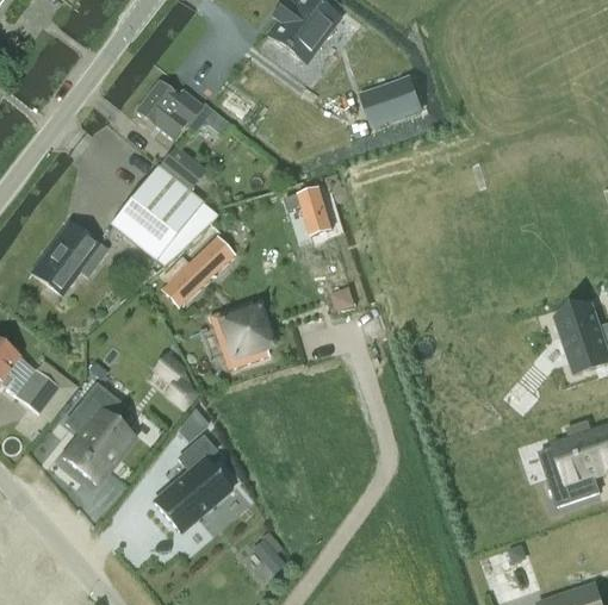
[(278,19),(267,35),(305,63),(340,17),(317,0),(292,0),(290,4),(285,0),(283,0),(272,14),(278,19)]
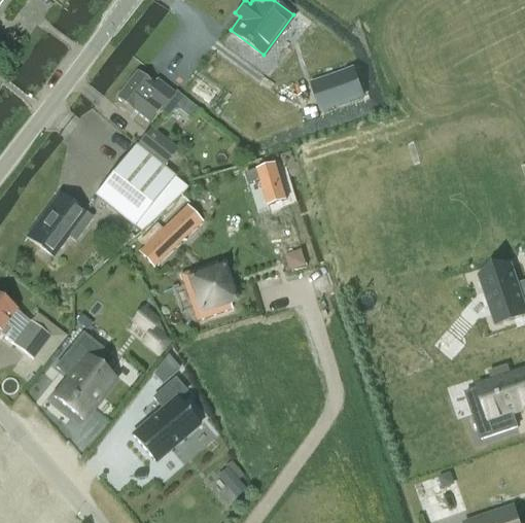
[(355,66),(312,81),(321,108),(364,94),(355,66)]
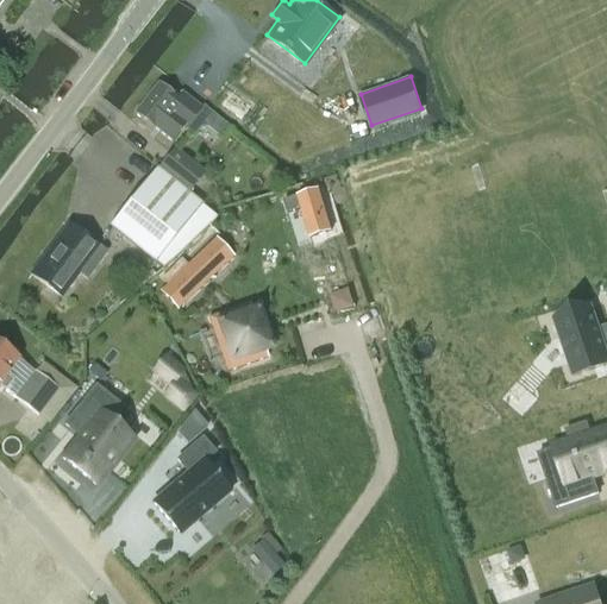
[(160,79),(135,109),(155,125),(158,121),(177,136),(201,105),(181,88),(177,93),(160,79)]
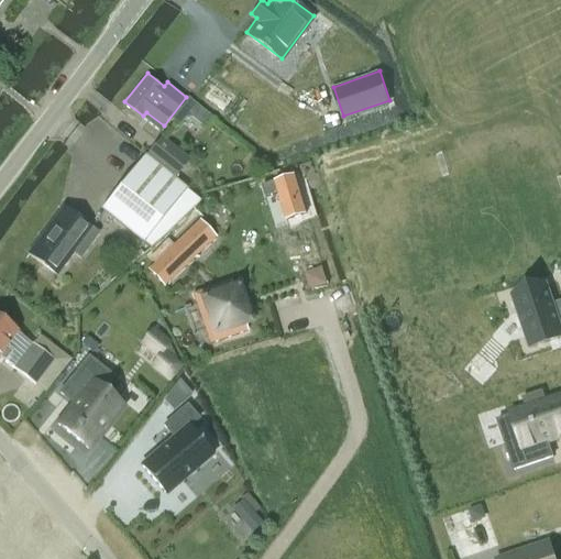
[(162,133),(147,152),(176,176),(190,157),(162,133)]
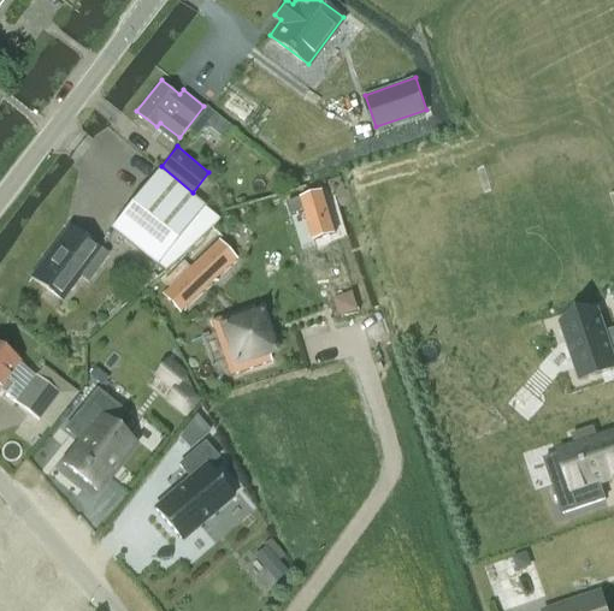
[(111,225),(155,260),(166,268),(220,217),(159,165),(149,177),(111,225)]
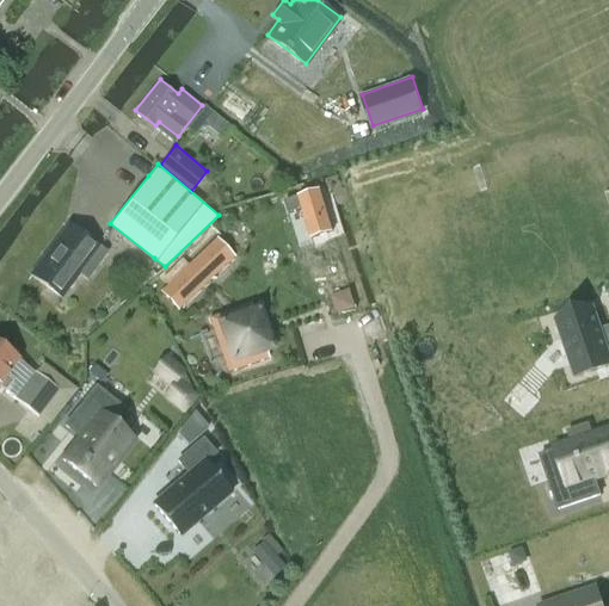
[(321,186),(285,197),(289,210),(303,206),(312,235),(333,229),(321,186)]
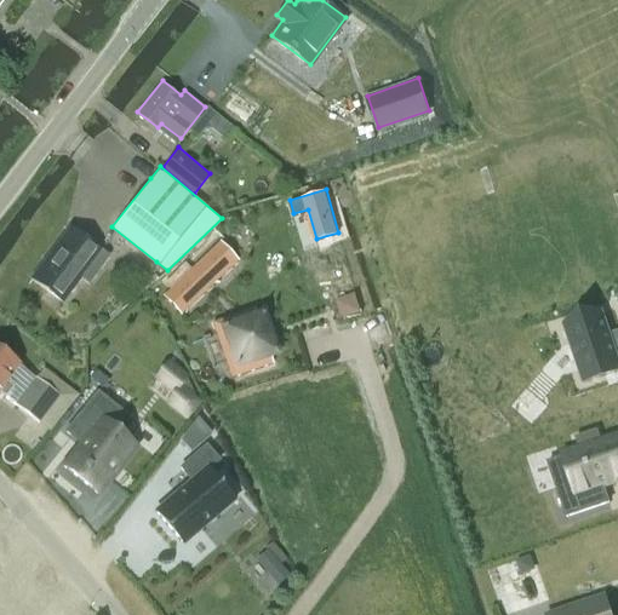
[(70,225),(33,276),(62,298),(79,275),(89,282),(109,254),(99,247),(70,225)]
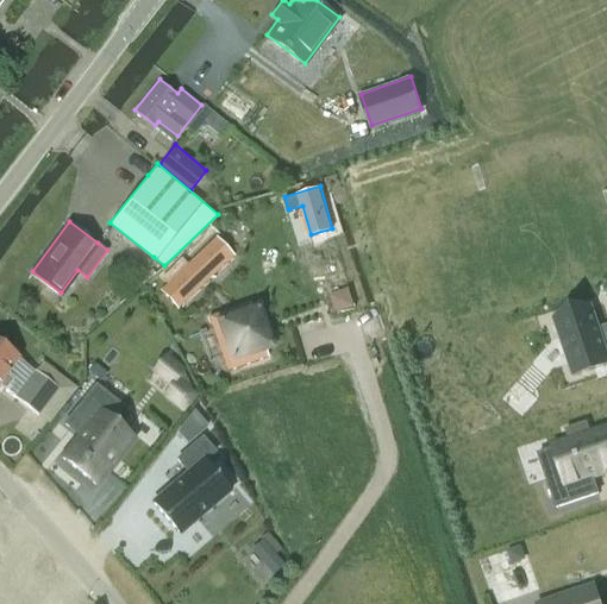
[(189,262),(162,288),(179,306),(235,253),(217,236),(189,262)]
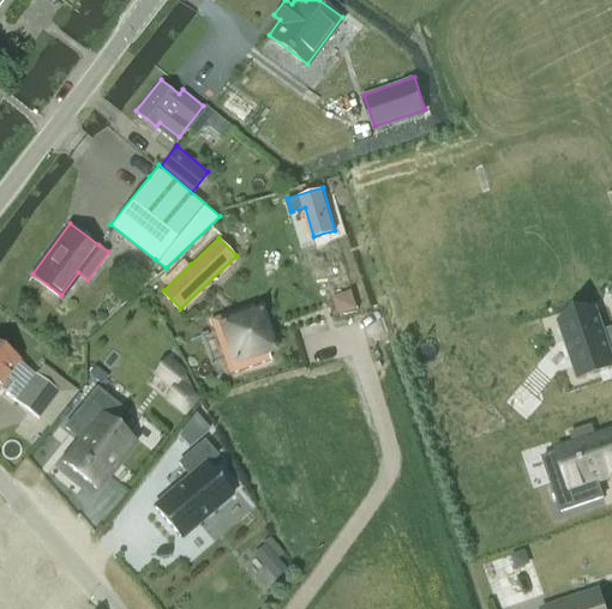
[(339,309),(359,305),(355,285),(335,290),(339,309)]
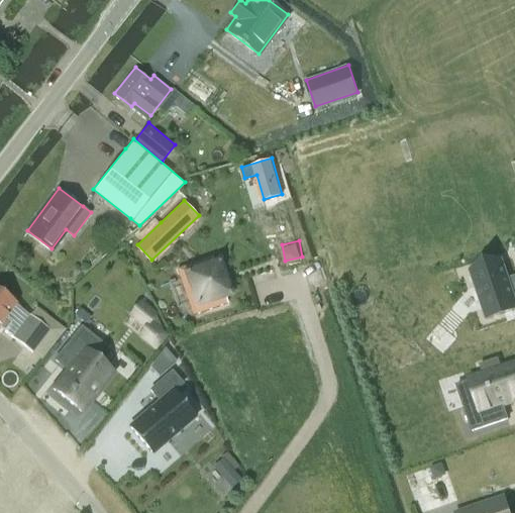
[(212,255),(178,267),(182,279),(189,300),(193,313),(228,301),(225,293),(228,292),(228,293),(229,292),(229,291),(228,291),(219,263),(219,261),(218,262),(215,263),(212,255)]
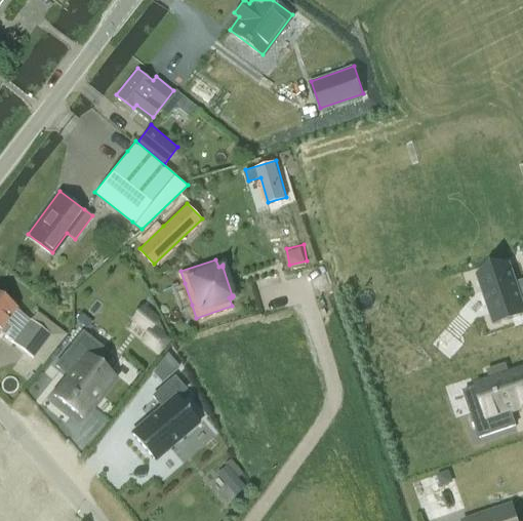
[(522,297),(511,262),(478,273),(494,321),(522,312),(522,297)]
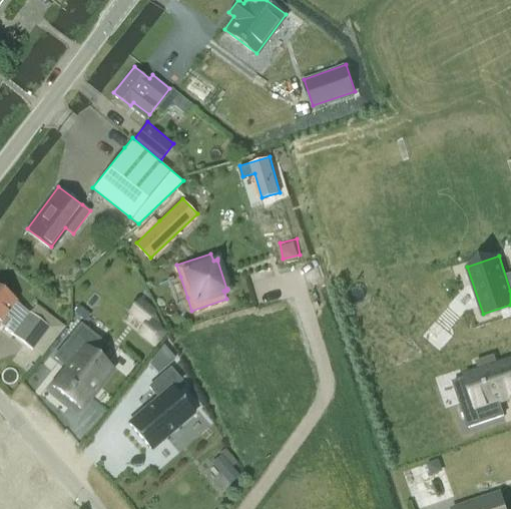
[(0,287),(0,322),(13,333),(30,311),(16,300),(0,287)]
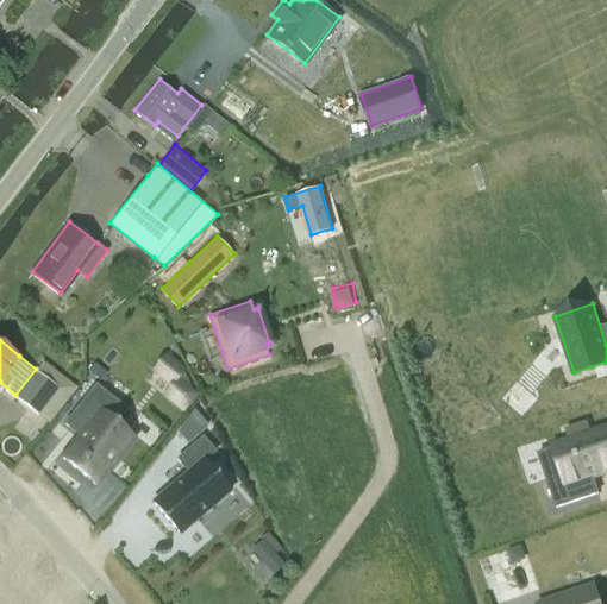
[(95,362),(88,370),(101,379),(107,371),(95,362)]
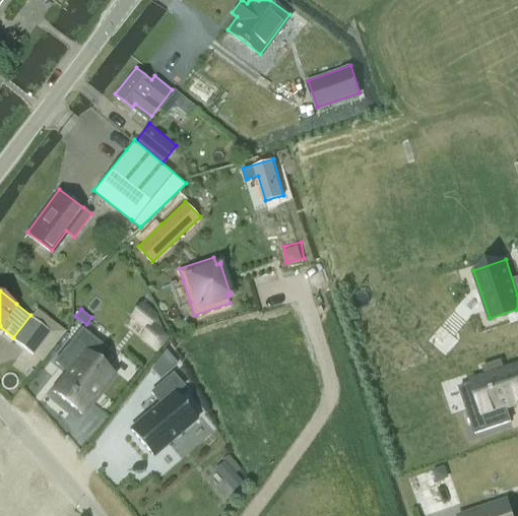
[(30,315),(13,337),(34,351),(50,330),(30,315)]
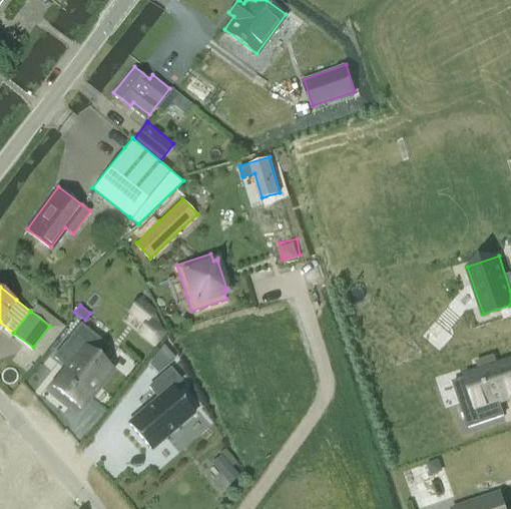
[(67,365),(53,384),(81,406),(112,367),(95,353),(104,342),(81,323),(55,355),(67,365)]
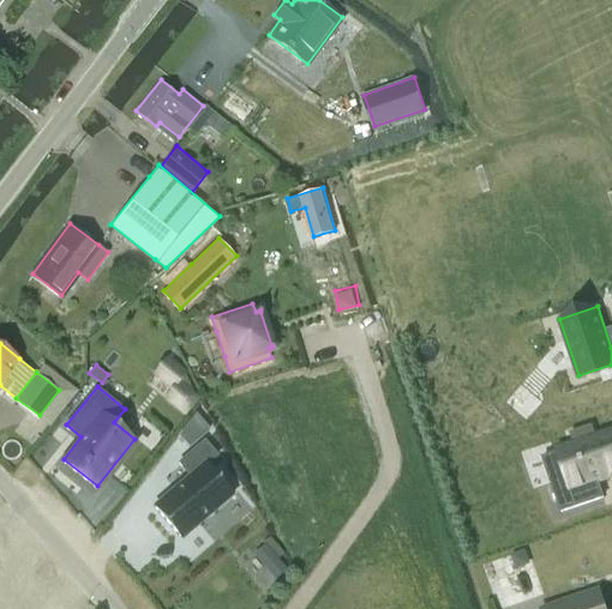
[(210,427),(196,411),(179,433),(190,445),(210,427)]
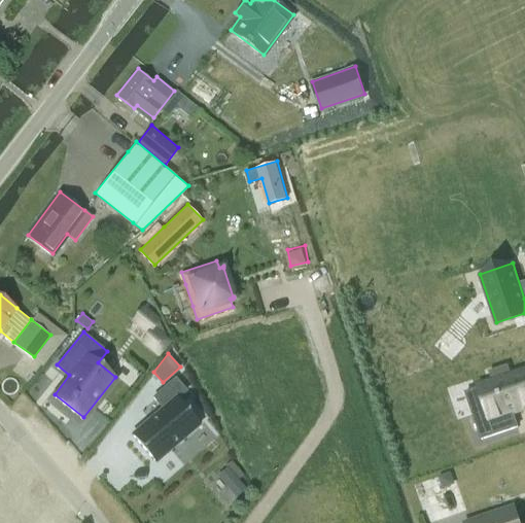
[(486,405),(474,410),(482,437),(518,424),(514,411),(524,407),(524,369),(512,373),(509,363),(490,369),(493,378),(479,383),(486,405)]
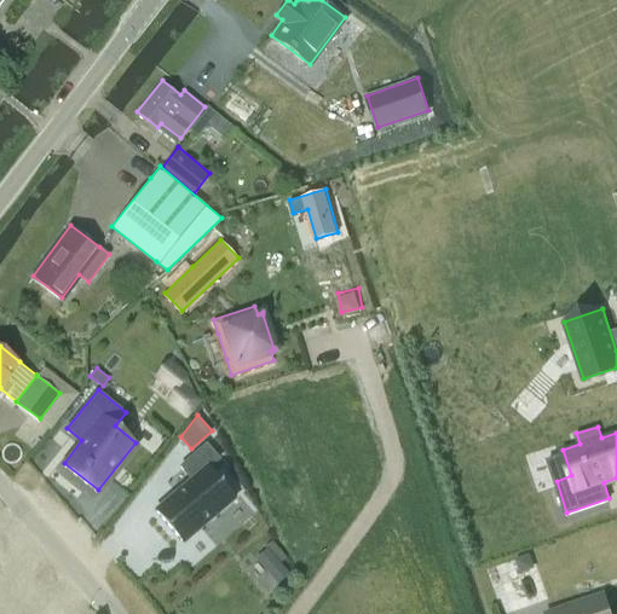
[(192,478),(156,508),(184,540),(235,497),(208,465),(219,457),(207,442),(180,464),(192,478)]
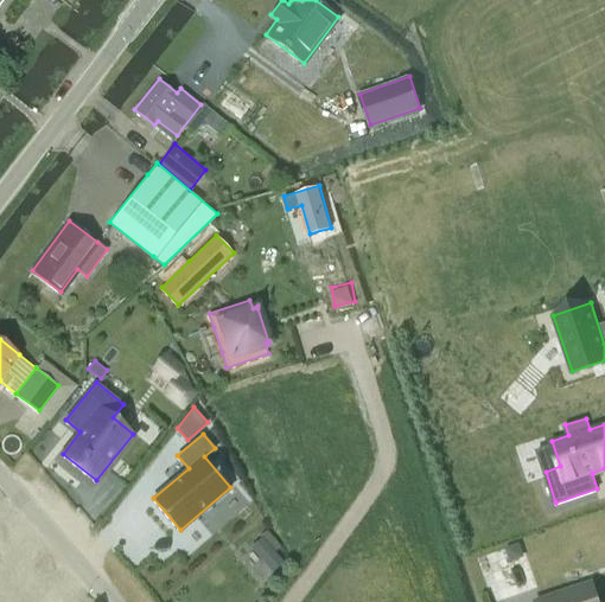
[(510,559),(524,555),(520,540),(505,545),(510,559)]
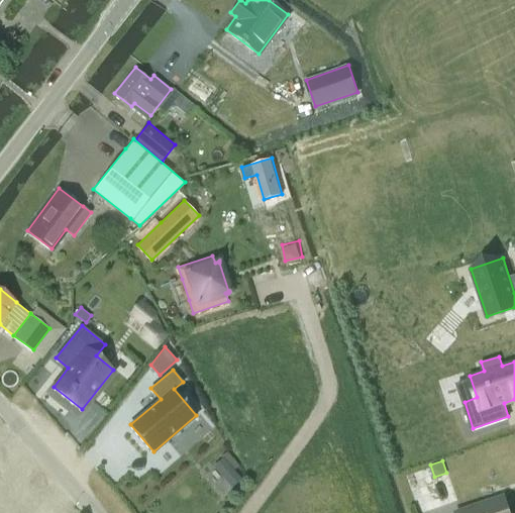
[(234,469),(232,467),(222,475),(231,486),(241,477),(234,469)]
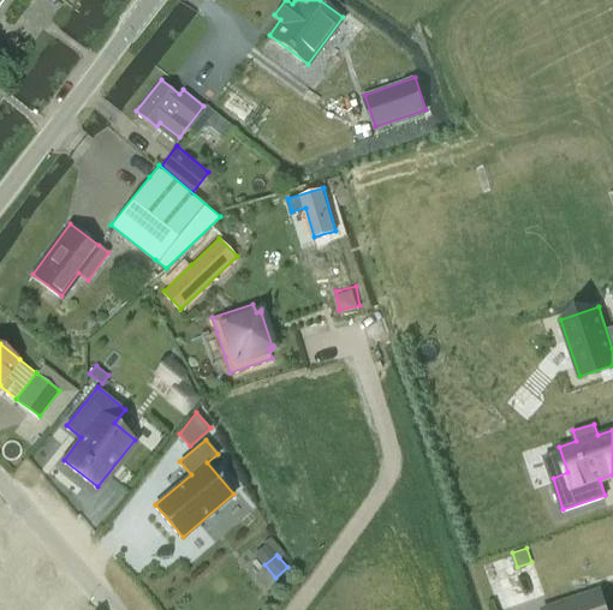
[(543,609),(608,609),(601,587),(543,606),(543,609)]
